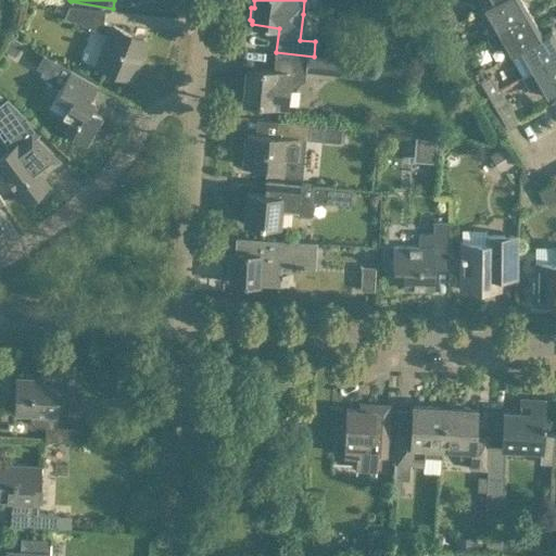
[(433,20),(420,0),(390,0),(413,34),(433,20)]
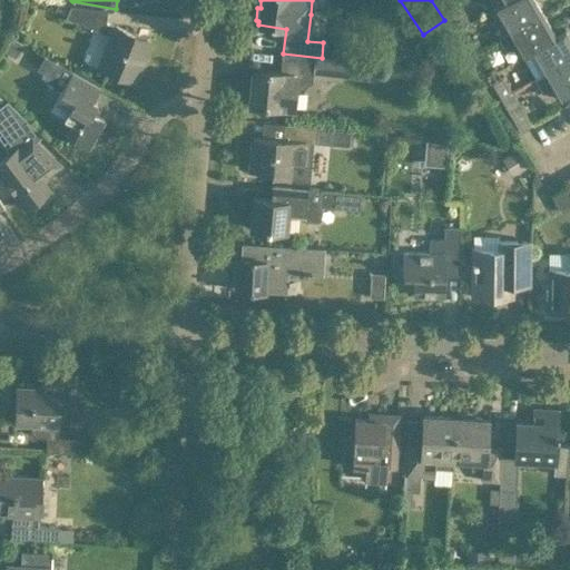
[(465,15),(457,0),(453,0),(445,5),(455,21),(465,15)]
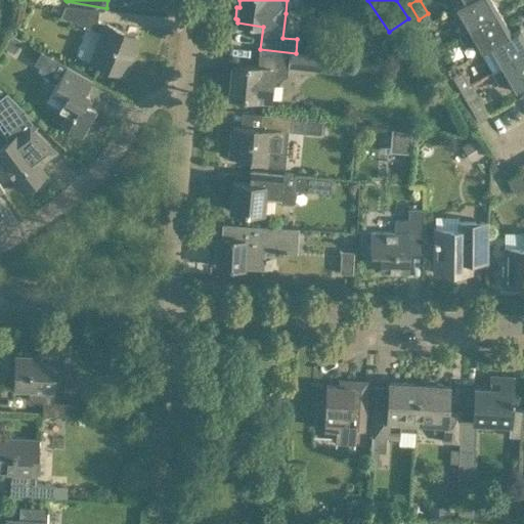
[(498,10),(491,0),(468,0),(465,2),(464,2),(453,8),(454,11),(457,10),(468,29),(498,10)]
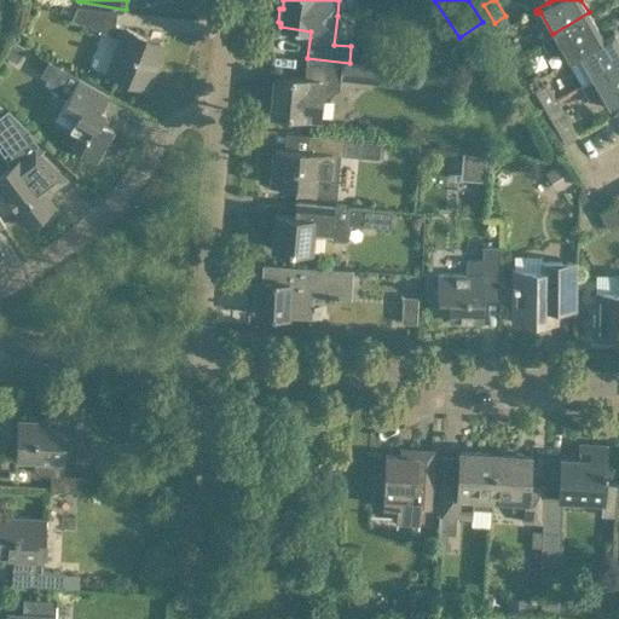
[(71,18),(110,34),(120,38),(115,51),(119,52),(110,74),(145,87),(163,44),(115,24),(116,10),(77,5),(71,18)]
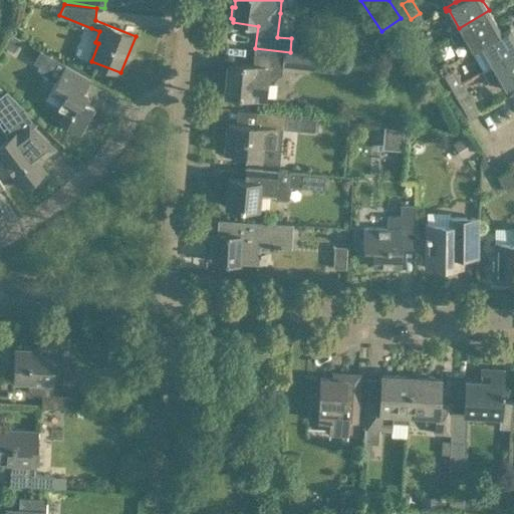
[(502,33),(501,32),(489,10),(459,28),(449,34),(455,45),(466,39),(472,51),(481,46),(481,45),(502,33)]
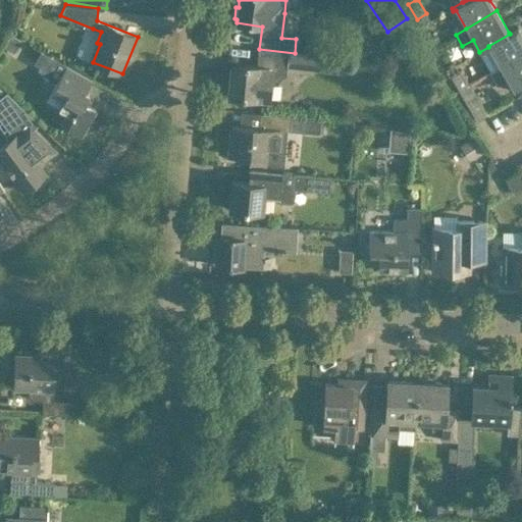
[(521,35),(517,28),(509,33),(510,34),(488,46),(488,47),(479,52),(492,72),(521,55),(521,35)]
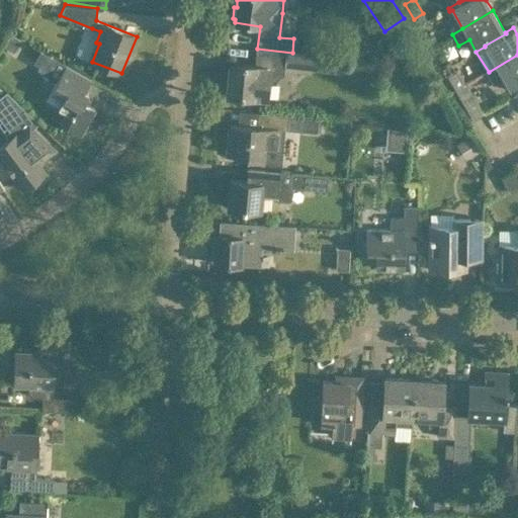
[(425,31),(417,36),(424,51),(433,46),(425,31)]
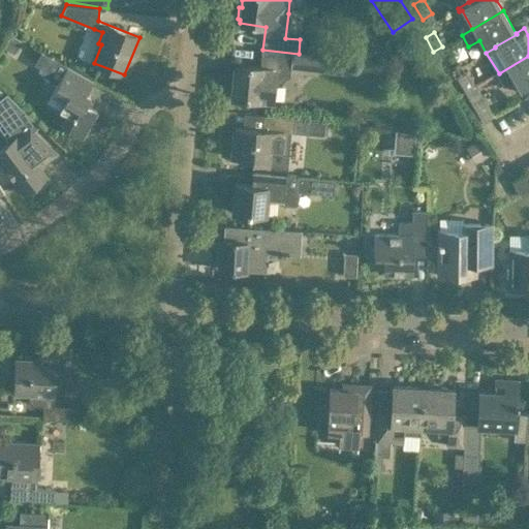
[(446,54),(442,47),(433,52),(438,59),(446,54)]
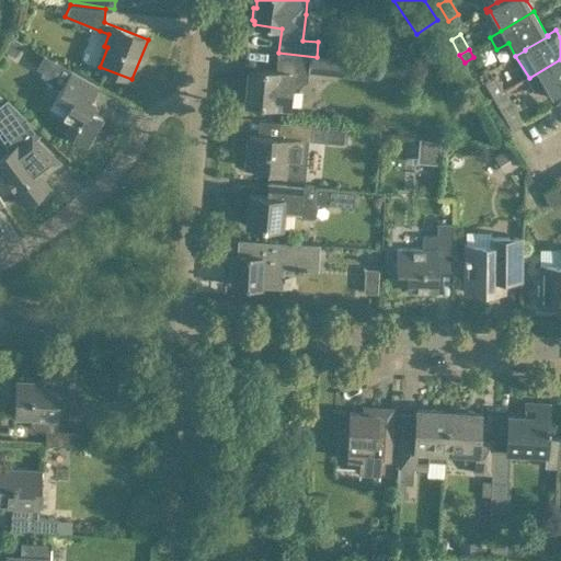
[(308,75),(308,73),(370,80),(373,63),(317,57),(278,53),(277,71),(276,71),(250,69),(247,103),(273,106),(288,107),(290,87),(295,88),(306,81),(307,75),(308,75)]
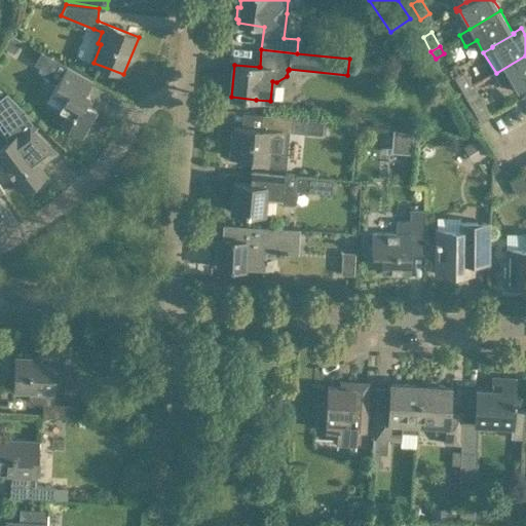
[(525,84),(525,55),(496,73),(502,84),(504,85),(513,81),(517,89),(525,84)]
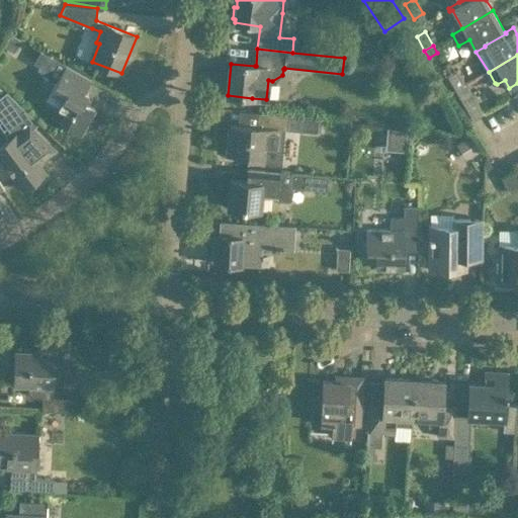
[(91,79),(73,69),(65,65),(51,91),(63,98),(58,106),(66,111),(60,121),(81,135),(95,109),(83,102),(88,94),(84,91),(91,79)]
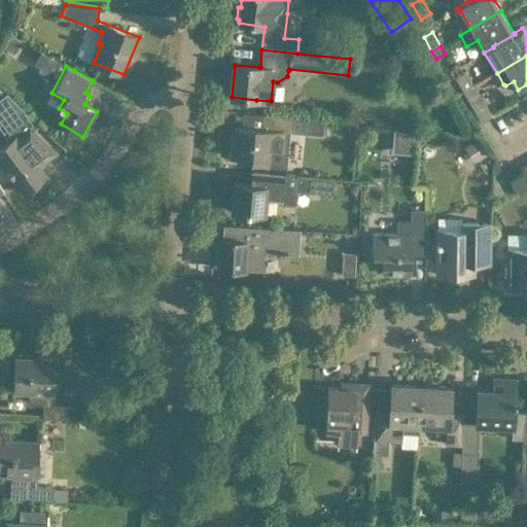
[(464,72),(455,77),(464,93),(475,86),(473,84),(472,85),(464,72)]
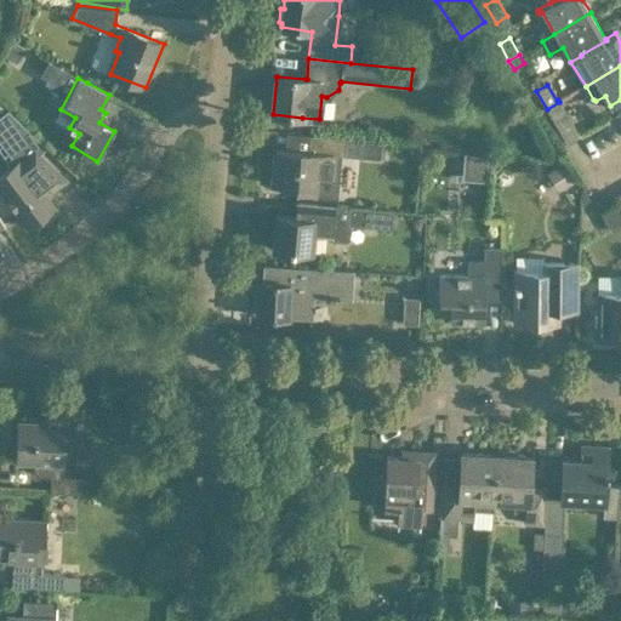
[(579,135),(559,102),(547,109),(567,142),(579,135)]
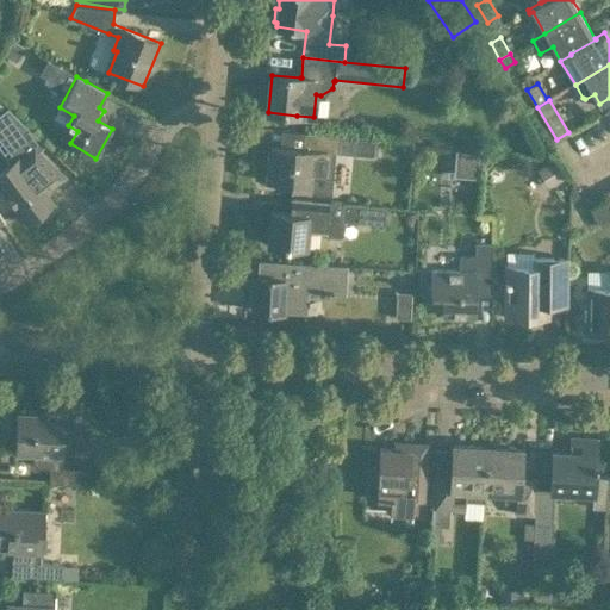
[(11,163),(0,170),(0,187),(12,204),(26,223),(30,221),(33,221),(42,215),(43,211),(54,203),(45,192),(64,176),(48,160),(39,151),(45,145),(7,109),(6,110),(18,120),(0,134),(0,138),(12,154),(7,157),(11,163)]
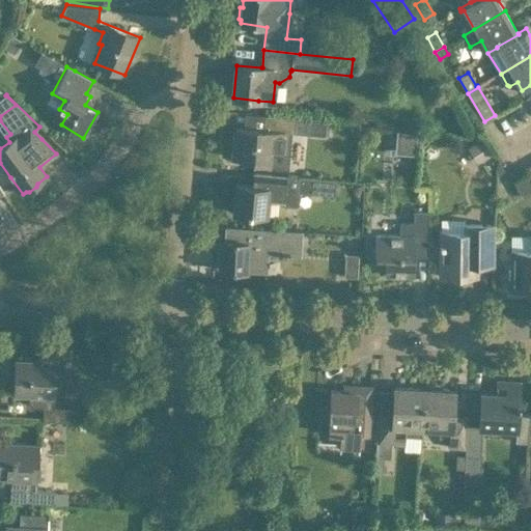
[(263,129),(244,127),(234,127),(231,158),(251,159),(251,163),(267,164),(267,167),(286,169),(288,151),(283,151),(285,133),(325,136),(327,121),(264,115),(263,129)]
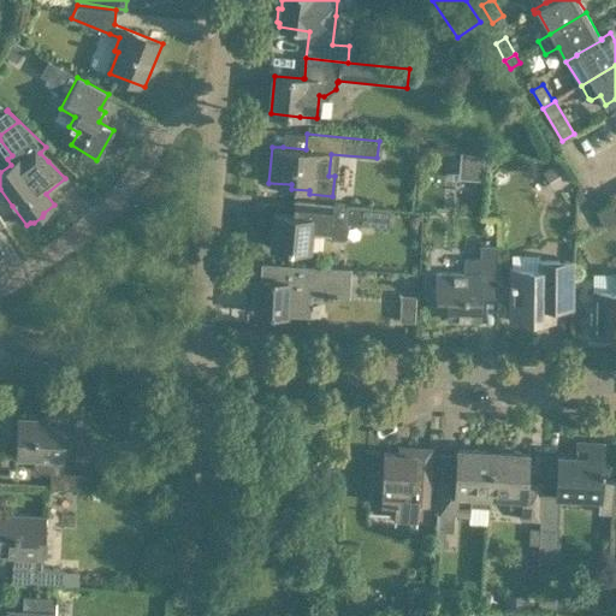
[(457,178),(481,179),(484,155),(460,152),(457,178)]
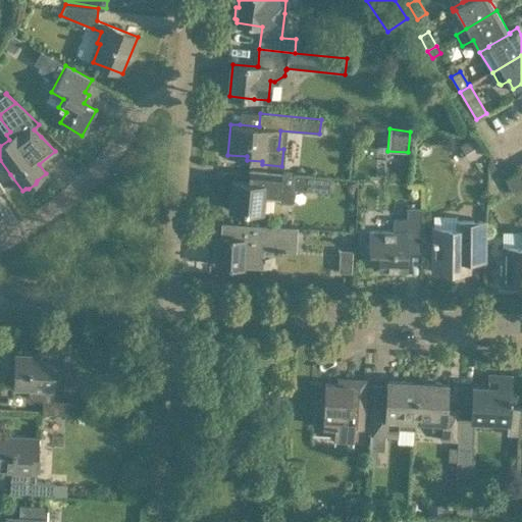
[(231,181),(229,210),(262,213),(264,199),(278,200),(280,203),(291,203),(293,202),(294,190),(329,193),(330,178),(249,170),(249,171),(248,183),(231,181)]
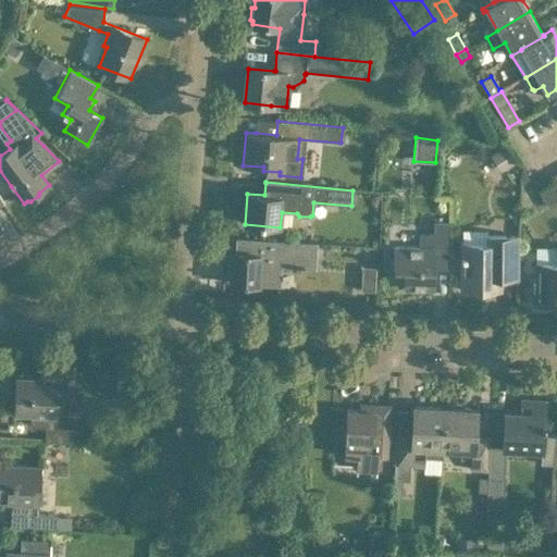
[(404,269),(404,288),(434,289),(435,258),(449,258),(449,223),(434,223),(433,235),(419,235),(419,248),(394,248),(394,269),(404,269)]
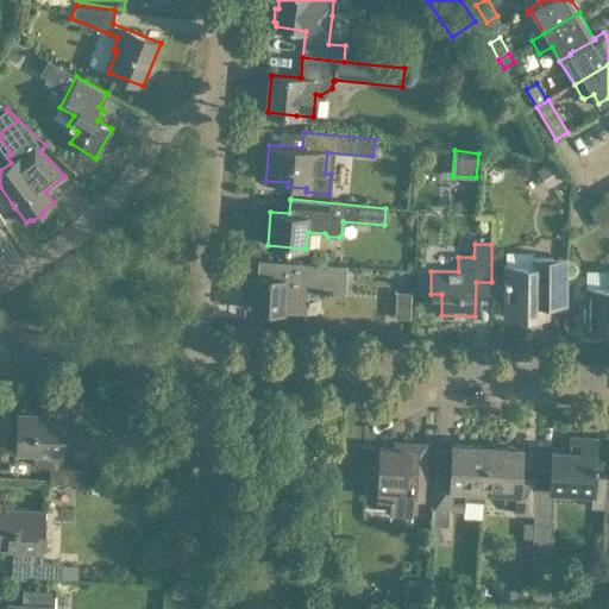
[(504,316),(537,316),(548,318),(548,305),(567,305),(567,258),(533,258),(533,267),(504,267),(504,316)]
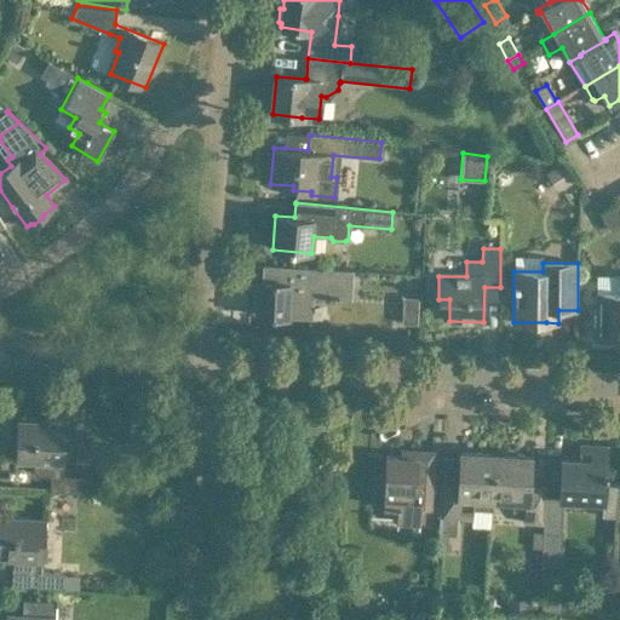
[(254,315),(310,319),(311,296),(328,297),(328,299),(338,299),(338,297),(349,298),(350,271),(262,265),(260,281),(257,281),(254,315)]
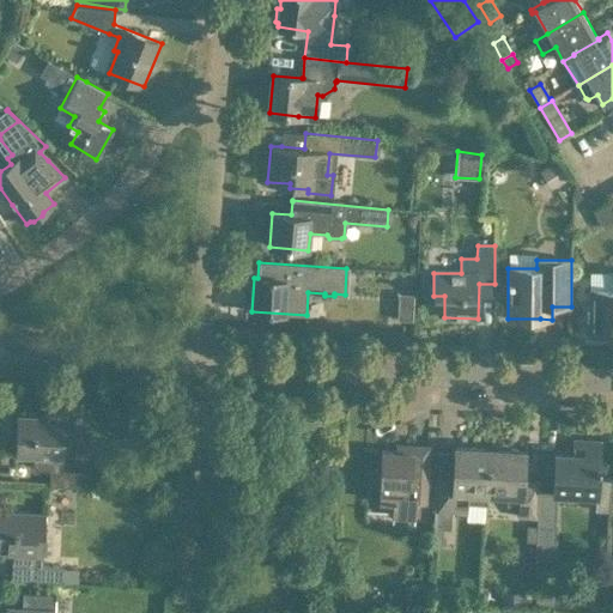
[(587,310),(587,334),(612,334),(612,290),(590,290),(589,310),(587,310)]
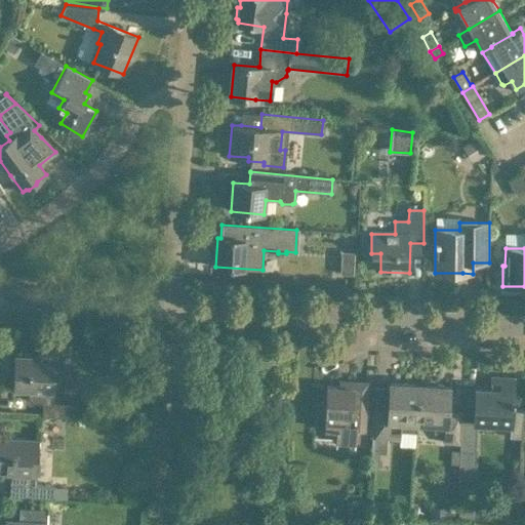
[(341,258),(340,274),(351,275),(352,258),(341,258)]
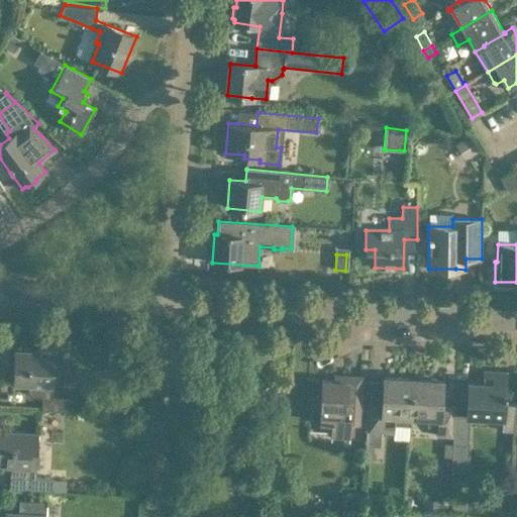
[(41,409),(69,411),(70,398),(53,397),(55,353),(14,350),(12,384),(28,384),(27,392),(30,396),(41,397),(41,409)]
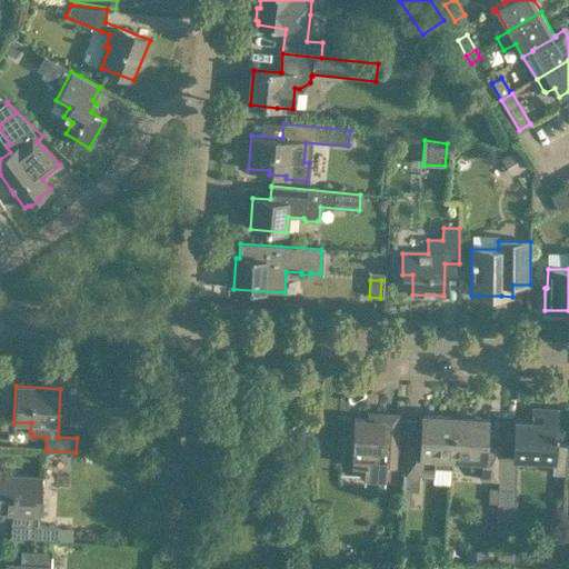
[(513,443),(512,458),(518,458),(555,461),(556,437),(558,437),(558,432),(557,432),(558,411),(532,409),(531,422),(516,421),(513,443)]
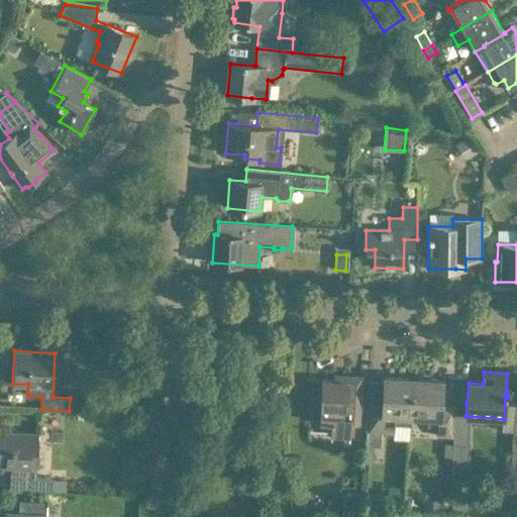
[(359,425),(363,377),(348,376),(348,382),(321,380),(320,396),(314,396),(314,411),(320,411),(319,422),(331,423),(331,437),(350,438),(351,424),(359,425)]
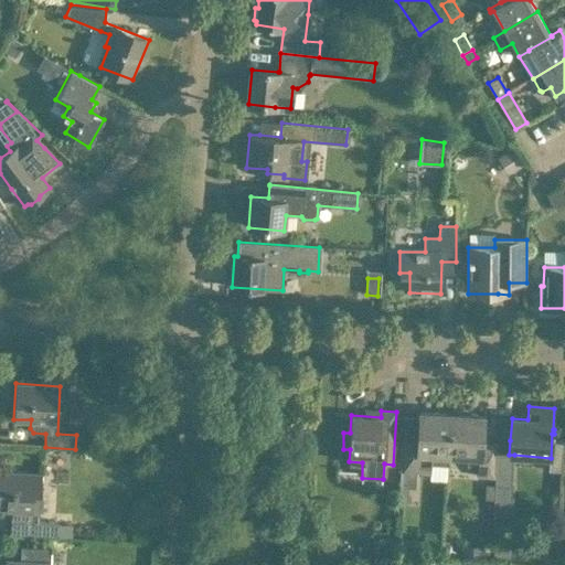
[(448,452),(451,415),(419,413),(417,438),(403,437),(401,471),(400,488),(398,502),(407,503),(408,488),(415,489),(416,472),(430,473),(432,465),(448,465),(449,456),(449,452),(448,452)]
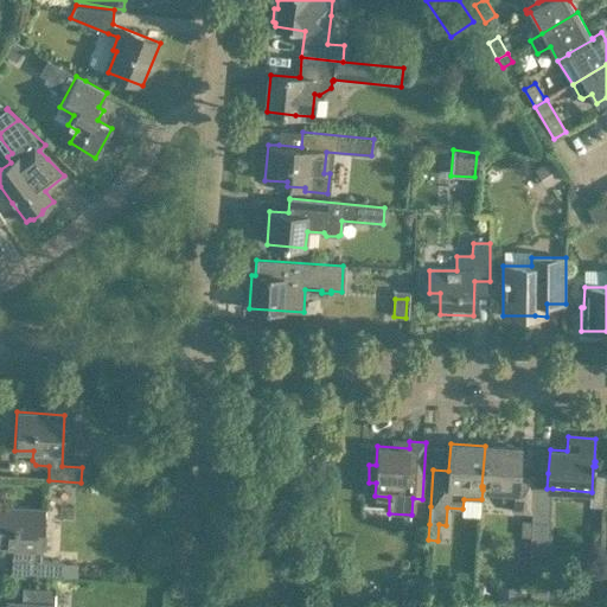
[(519,448),(485,446),(481,486),(483,486),(502,487),(500,502),(515,502),(515,511),(531,512),(534,487),(534,477),(518,475),(519,448)]
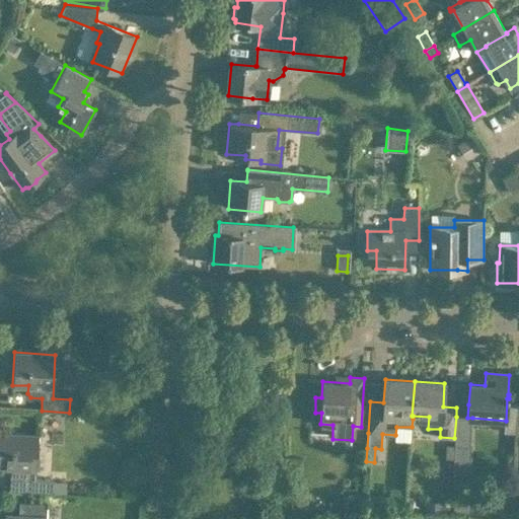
[(14,434),(0,432),(0,465),(13,466),(13,476),(25,477),(25,491),(66,494),(66,482),(54,480),(54,479),(36,478),(39,436),(57,437),(58,421),(32,420),(31,427),(15,426),(14,434)]
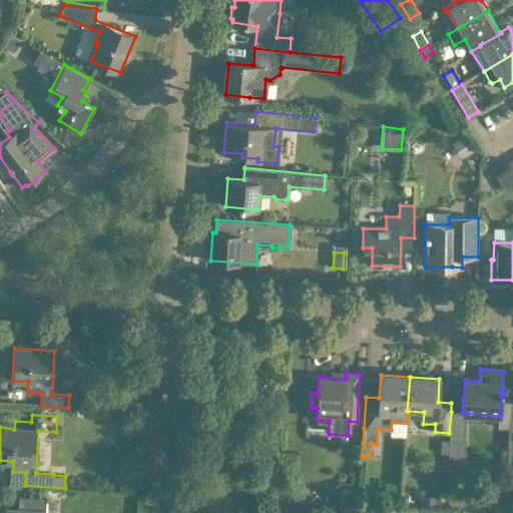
[(447,473),(463,474),(465,441),(449,440),(448,453),(447,473)]
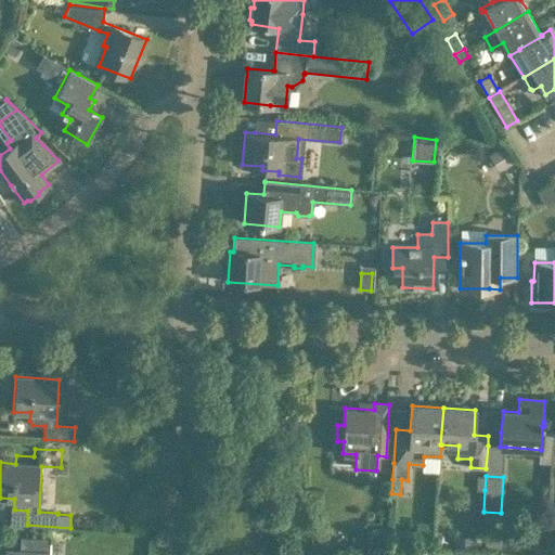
[(453,536),(453,546),(481,547),(481,536),(453,536)]
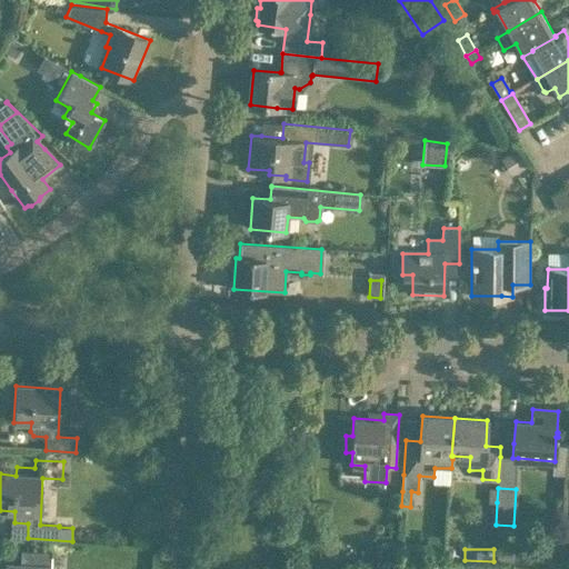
[(50,568),(51,555),(51,551),(21,550),(20,565),(6,563),(5,568),(50,568)]
